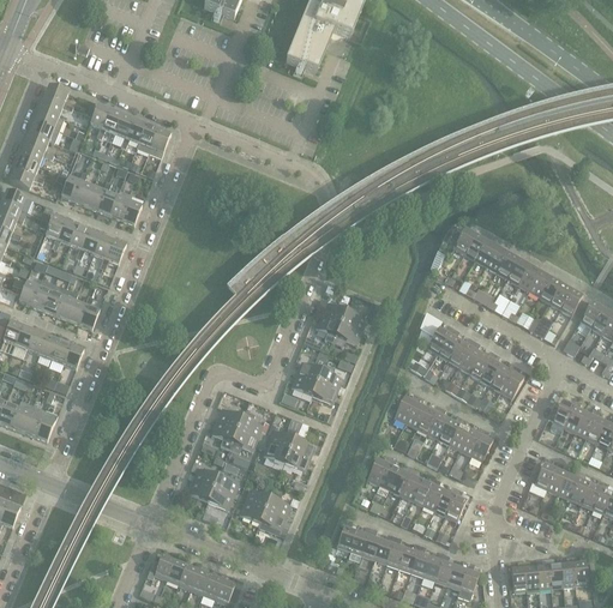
[(204,0),(203,4),(233,16),(239,0),(204,0)]
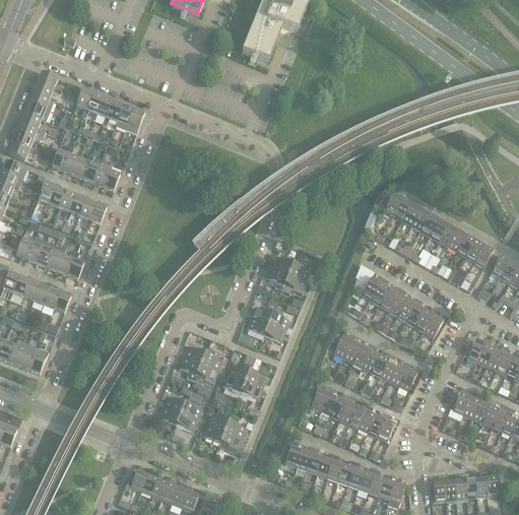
[(272,0),(271,4),(261,0),(242,50),(267,60),(280,26),(295,31),(305,6),(303,6),(301,3),(300,2),(298,0),(272,0)]
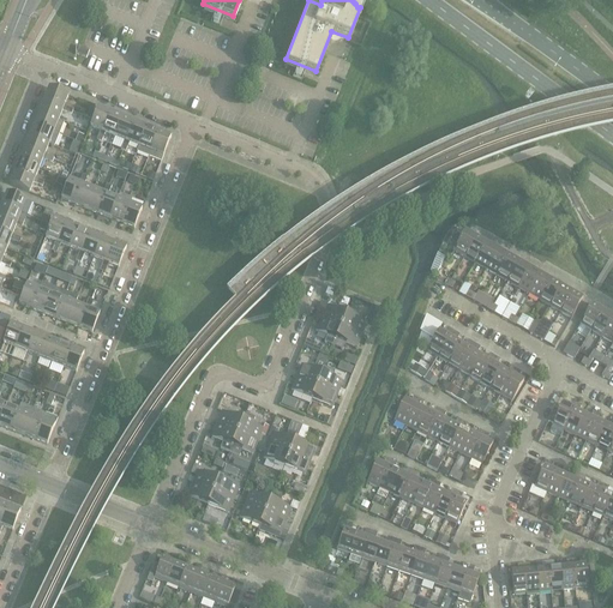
[(89,46),(82,43),(78,42),(76,49),(85,53),(86,49),(89,46)]
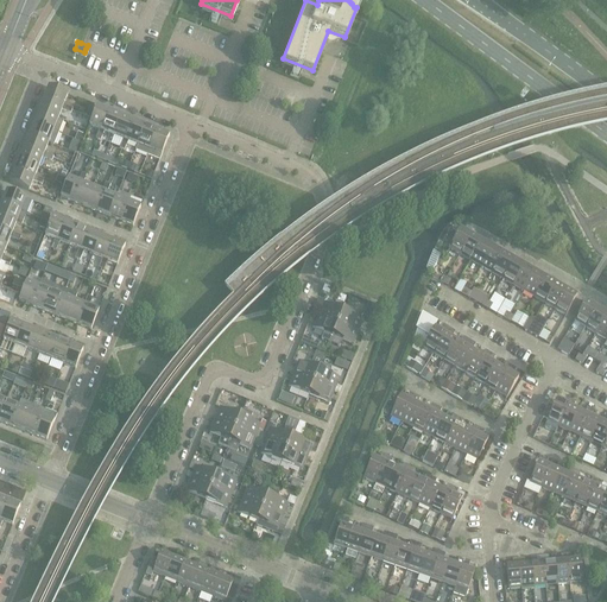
[(67,89),(48,82),(43,94),(62,102),(61,105),(65,106),(67,101),(63,100),(67,89)]
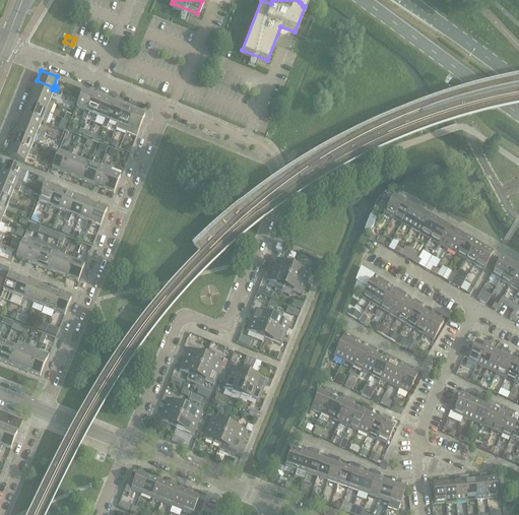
[(53,87),(37,80),(33,90),(49,98),(52,89),(53,87)]
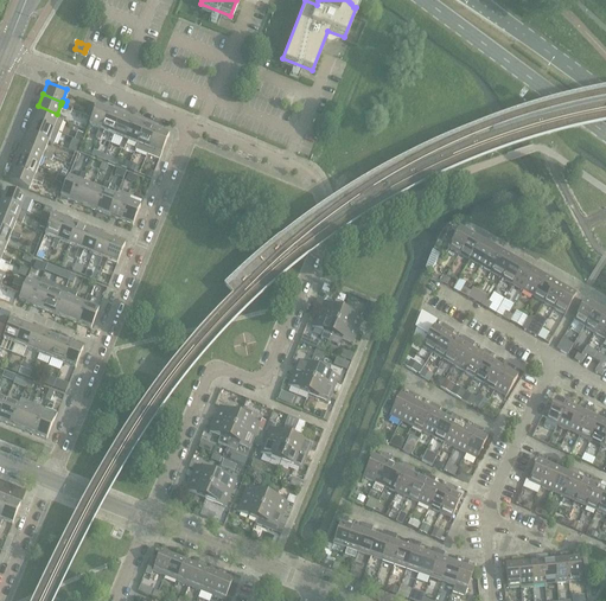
[(108,106),(96,101),(88,120),(99,125),(101,125),(108,106)]
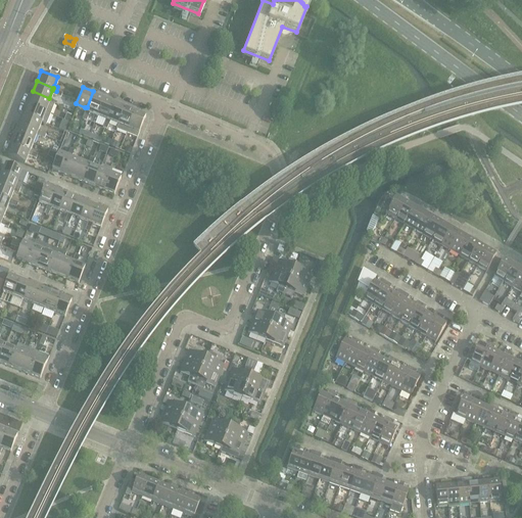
[(33,91),(29,101),(49,110),(53,100),(49,98),(33,91)]
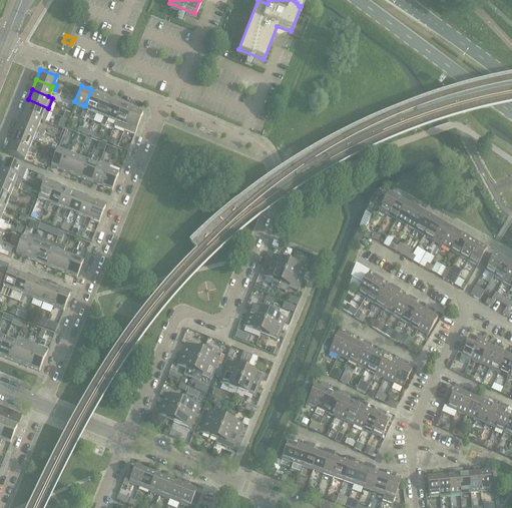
[(101,93),(91,89),(85,105),(83,105),(81,108),(85,110),(87,106),(95,109),(101,93)]
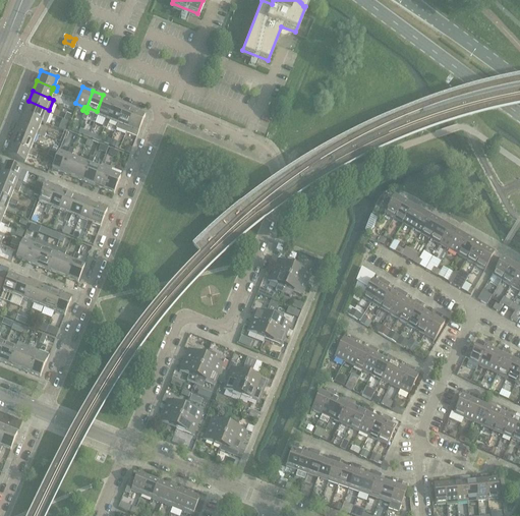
[(113,100),(103,95),(97,111),(105,115),(107,115),(113,100)]
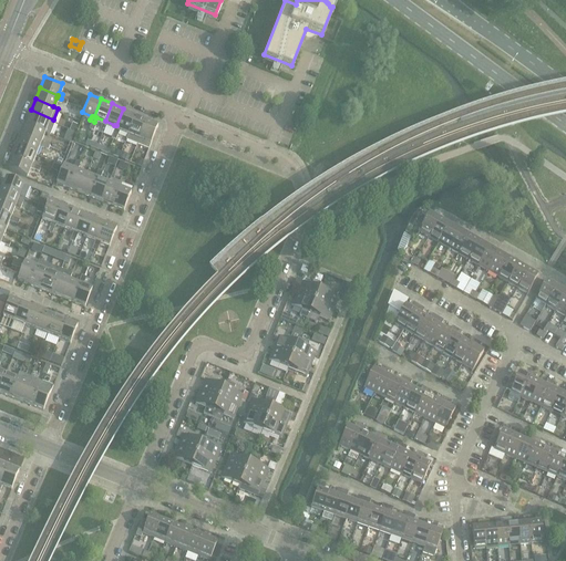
[(134,113),(123,108),(116,125),(114,125),(112,130),(116,131),(119,126),(127,131),(134,113)]
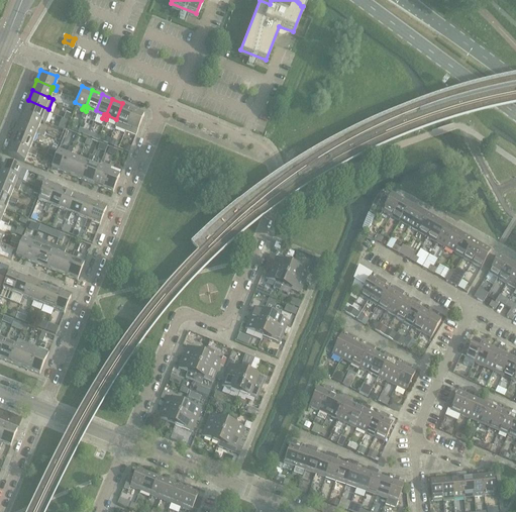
[(28,100),(24,110),(40,117),(44,119),(48,109),(28,100)]
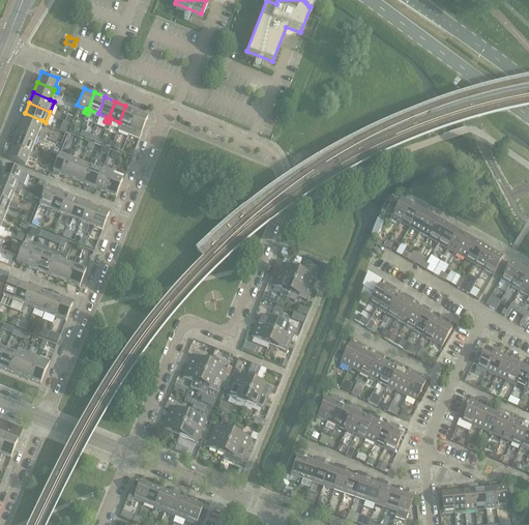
[(119,122),(117,126),(127,130),(136,110),(125,106),(119,122)]
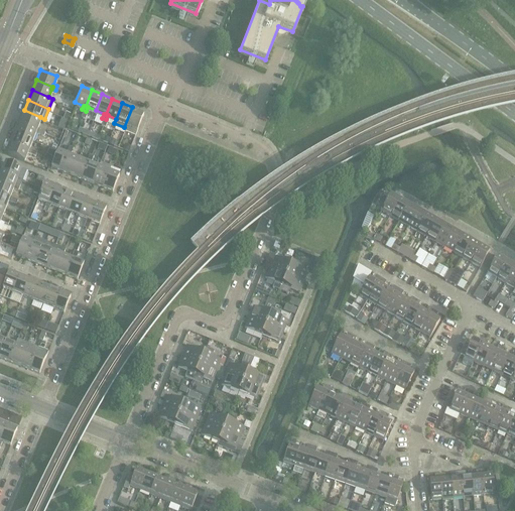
[(132,107),(124,127),(134,131),(136,127),(143,111),(132,107)]
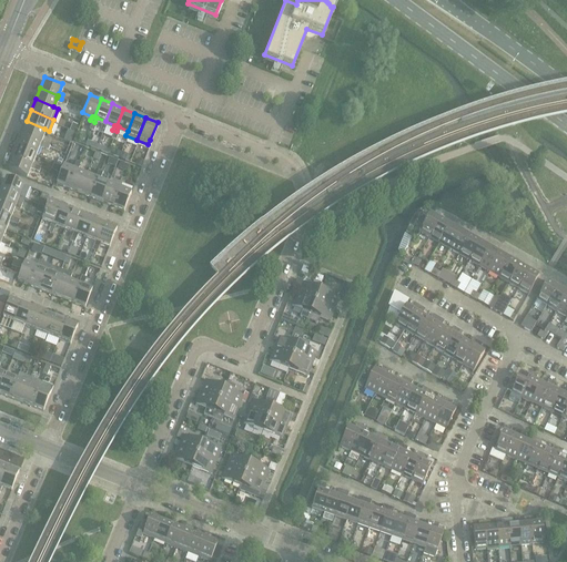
[(44,129),(27,121),(22,132),(40,140),(39,142),(43,143),(44,139),(41,138),(44,129)]
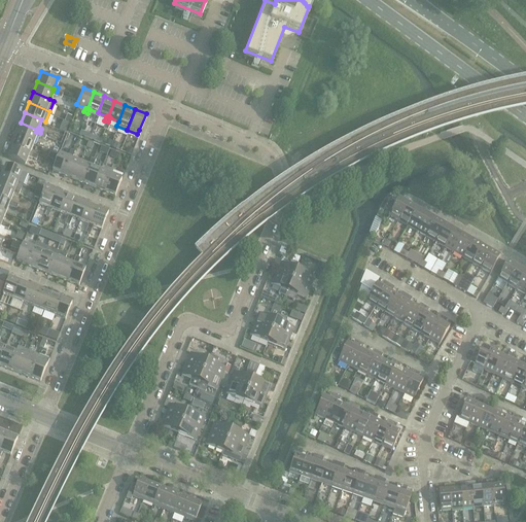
[(37,130),(21,123),(16,133),(33,140),(36,132),(37,130)]
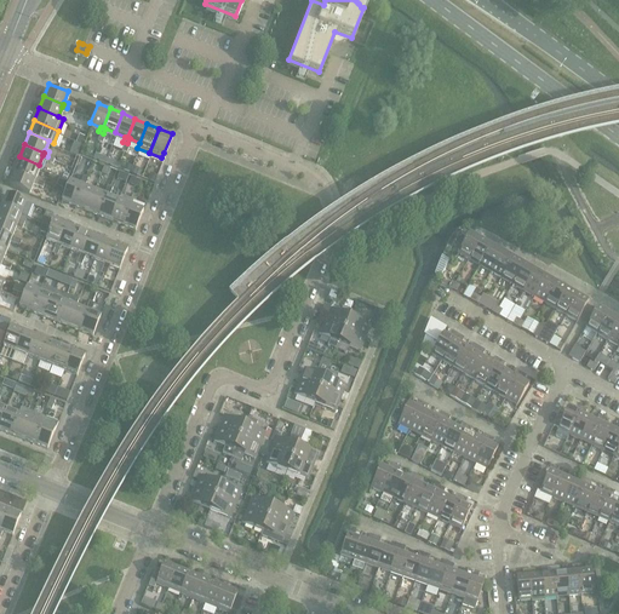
[(39,165),(19,156),(15,168),(34,177),(33,179),(38,181),(39,176),(34,174),(39,165)]
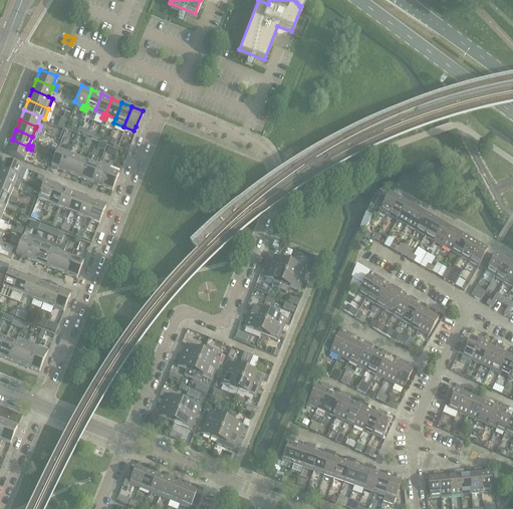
[(28,147),(12,140),(7,151),(23,157),(27,149),(28,147)]
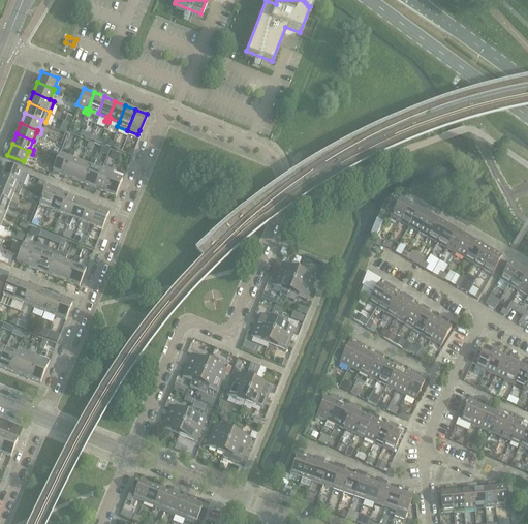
[(67,154),(59,150),(52,166),(63,171),(69,155),(71,155),(73,151),(69,150),(67,154)]
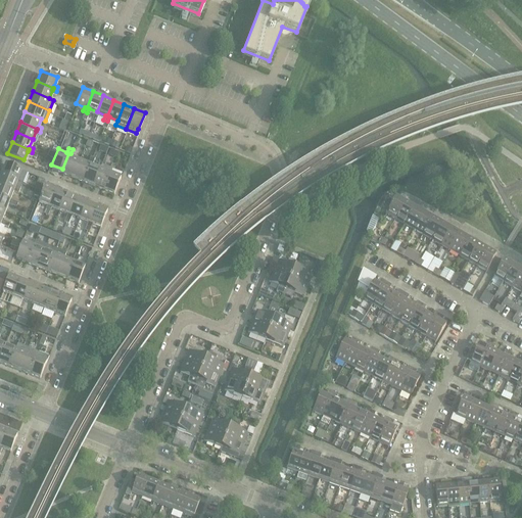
[(79,157),(70,153),(68,153),(62,169),(73,174),(79,157)]
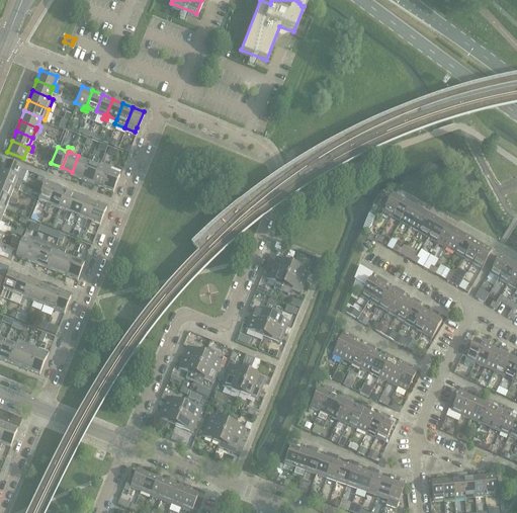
[(86,159),(78,156),(72,172),(82,176),(88,160),(90,160),(92,157),(88,155),(86,159)]
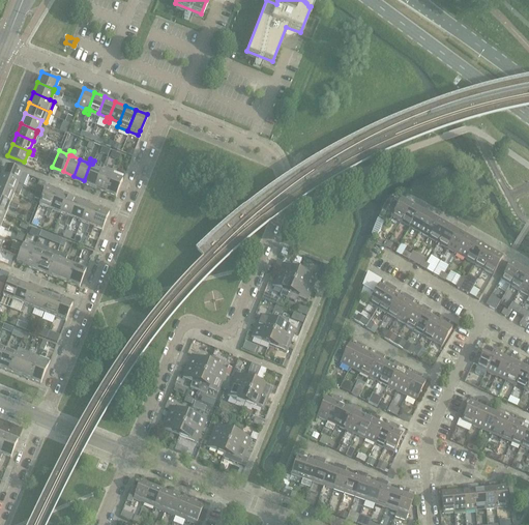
[(18,177),(22,169),(5,163),(1,173),(18,179),(18,177)]
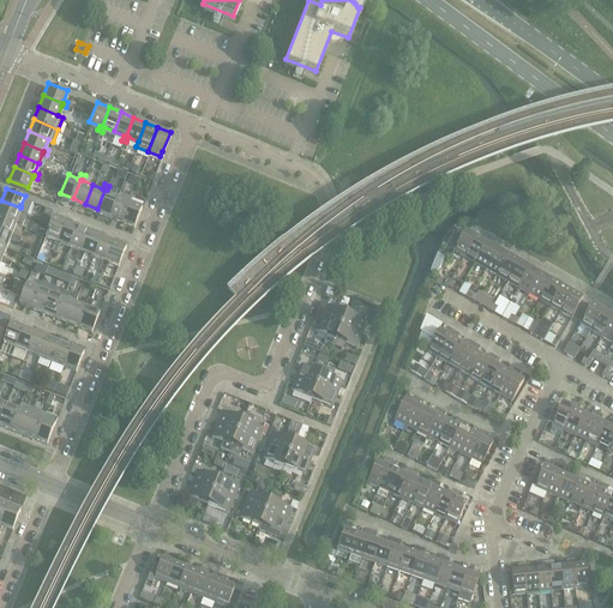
[(107,190),(104,190),(97,209),(109,214),(116,194),(107,190)]
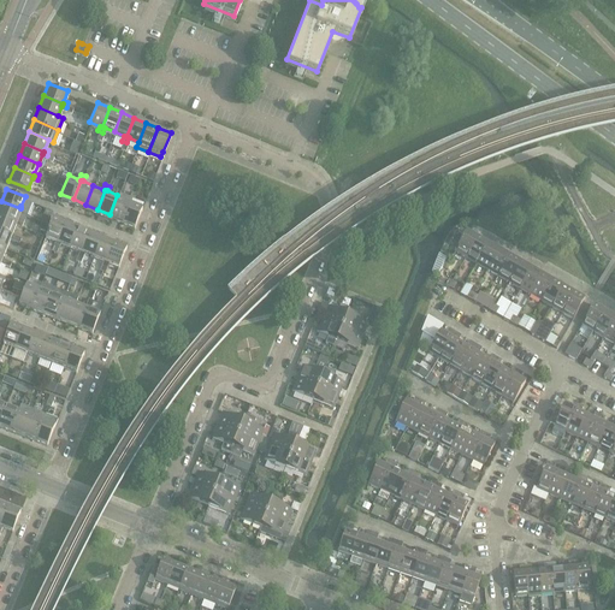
[(122,219),(129,200),(117,195),(110,214),(122,219)]
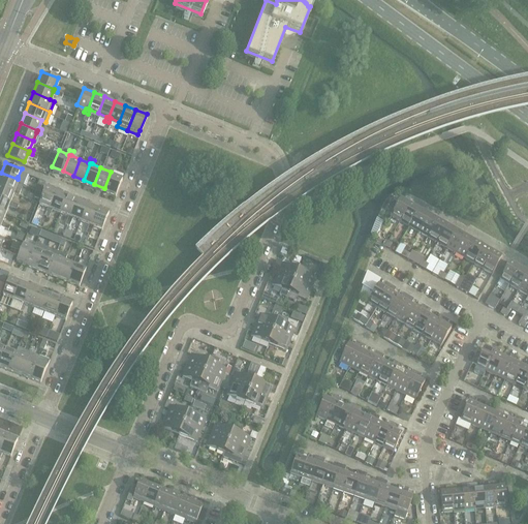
[(122,176),(111,172),(104,188),(115,192),(122,176)]
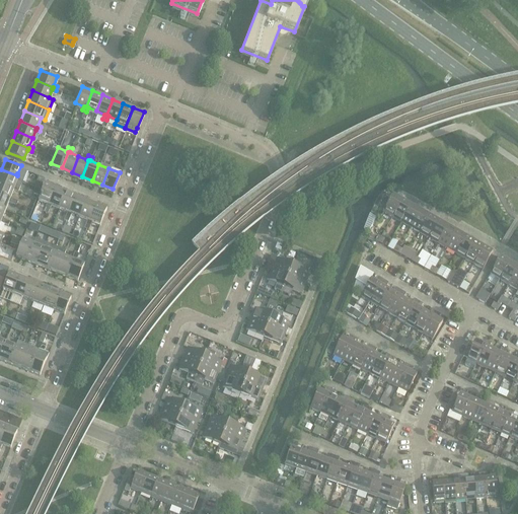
[(1,169),(0,170),(0,180),(13,186),(16,188),(20,177),(17,175),(1,169)]
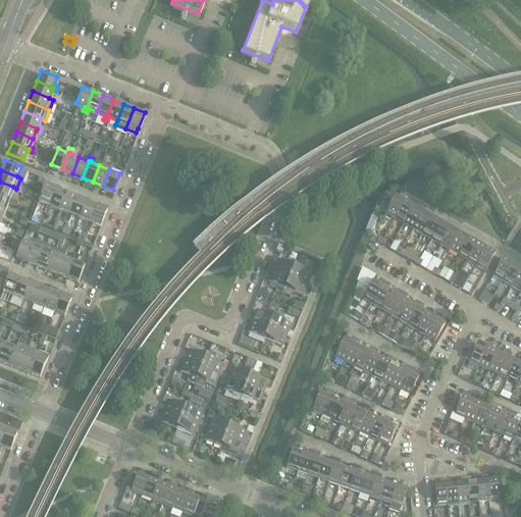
[(13,187),(0,182),(0,193),(8,197),(8,200),(12,201),(13,197),(9,195),(13,187)]
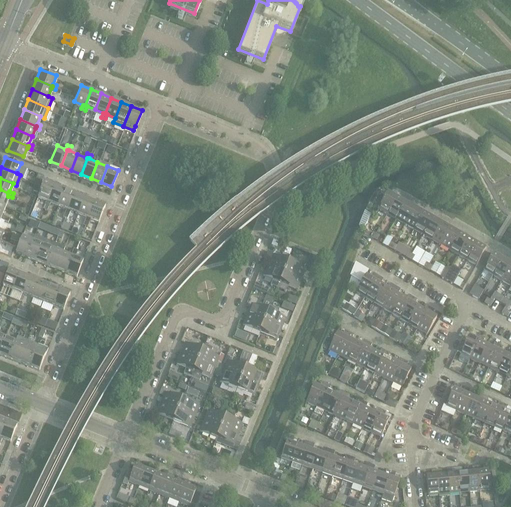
[(54,182),(43,178),(37,194),(45,197),(47,198),(54,182)]
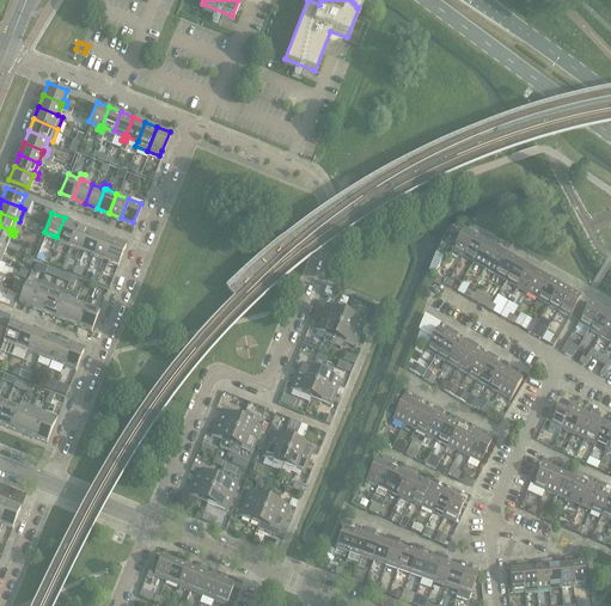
[(77,222),(65,218),(56,237),(54,236),(53,240),(57,243),(59,238),(68,242),(77,222)]
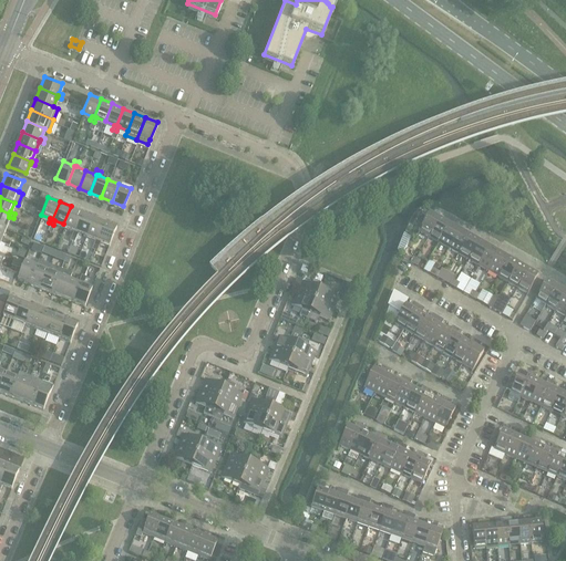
[(82,210),(71,206),(63,224),(72,227),(74,228),(82,210)]
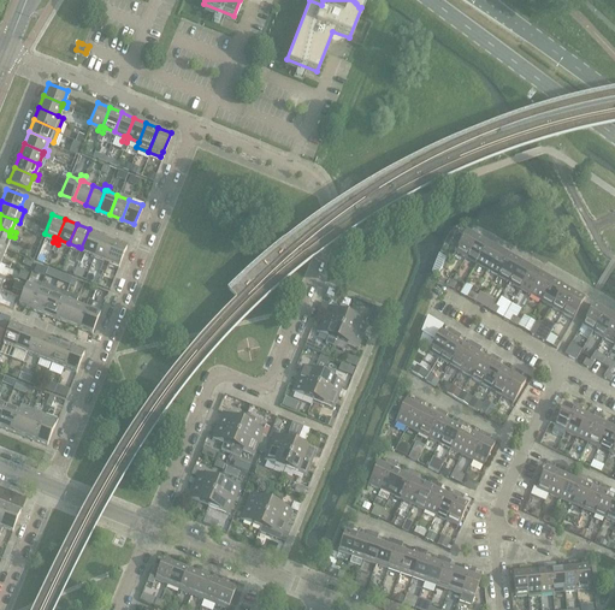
[(477,234),(466,226),(454,247),(465,253),(477,234)]
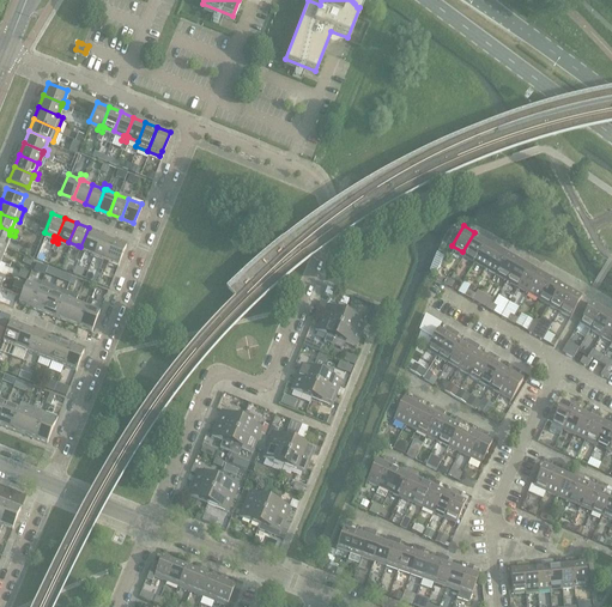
[(10,231),(0,226),(0,241),(5,243),(10,235),(10,231)]
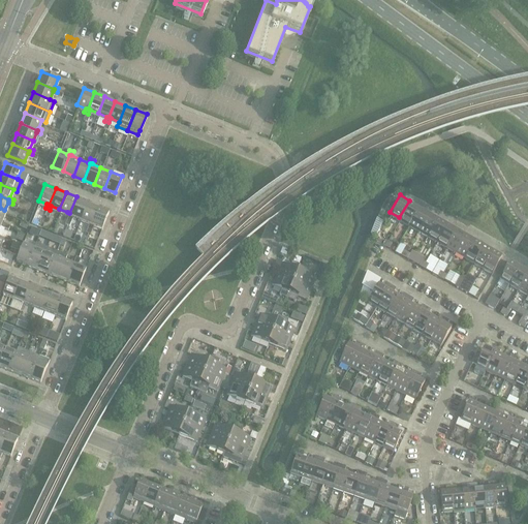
[(87,201),(76,196),(69,213),(67,212),(66,216),(70,218),(71,214),(80,217),(87,201)]
